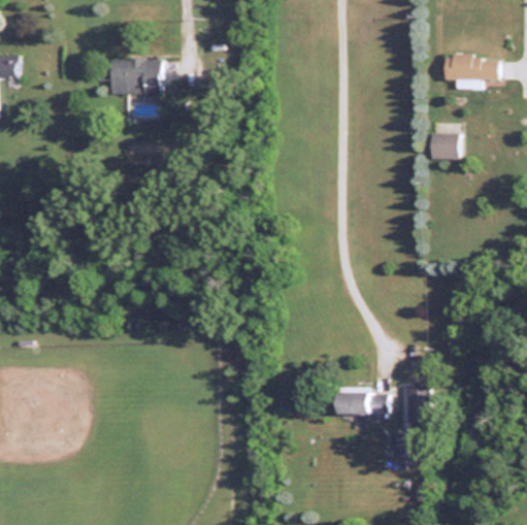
[(0,77),(10,77),(10,56),(0,55),(0,77)]
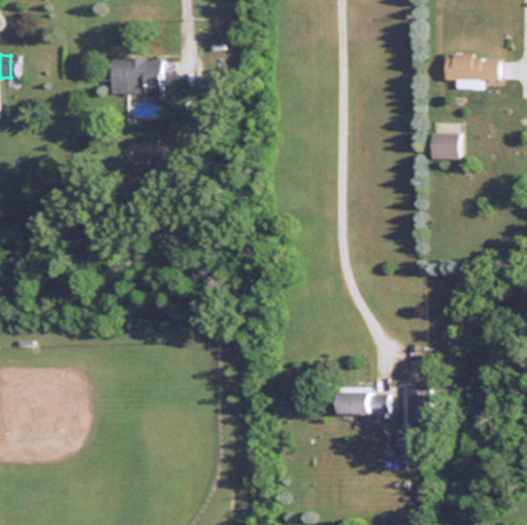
[(498,80),(498,57),(443,56),(443,79),(456,79),(456,89),(482,89),(482,80),(498,80)]
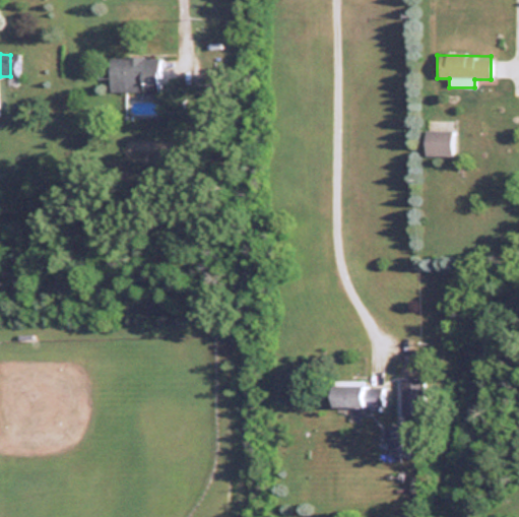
[(109,93),(158,94),(158,59),(110,58),(109,93)]
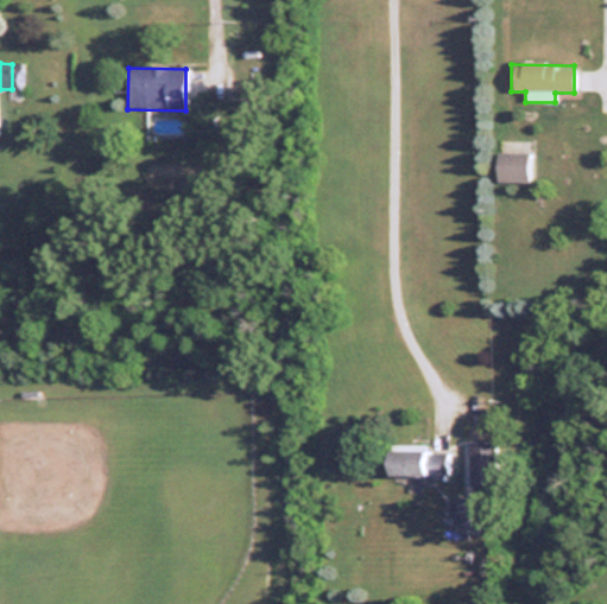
[(495,183),(528,183),(528,153),(495,153),(495,183)]
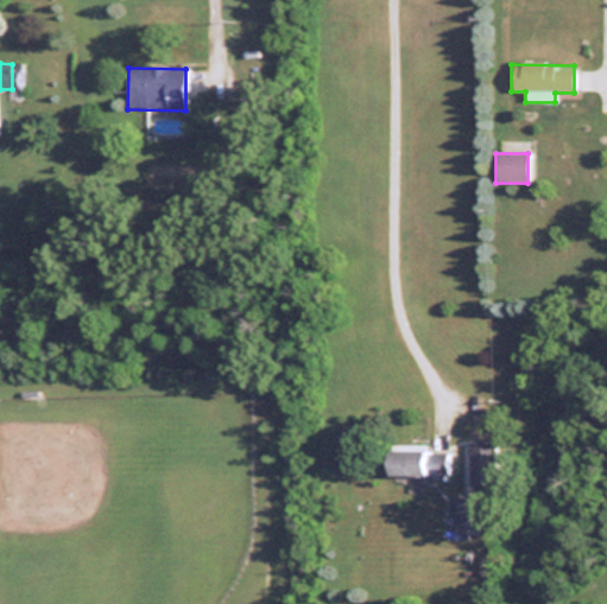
[(468,445),(468,487),(495,487),(495,445),(468,445)]
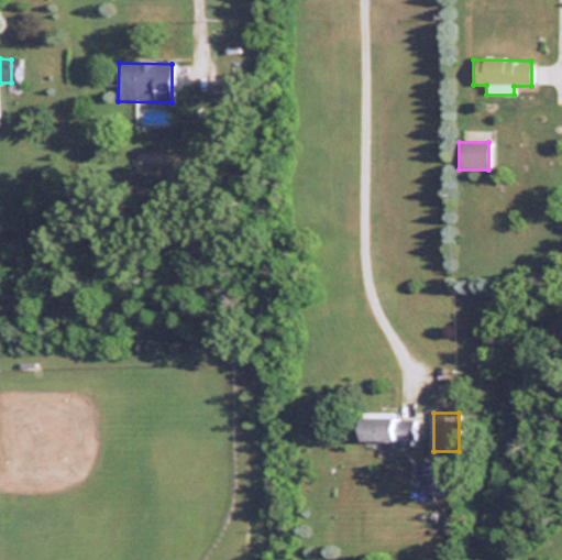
[(416,442),(416,417),(356,417),(356,442),(416,442)]
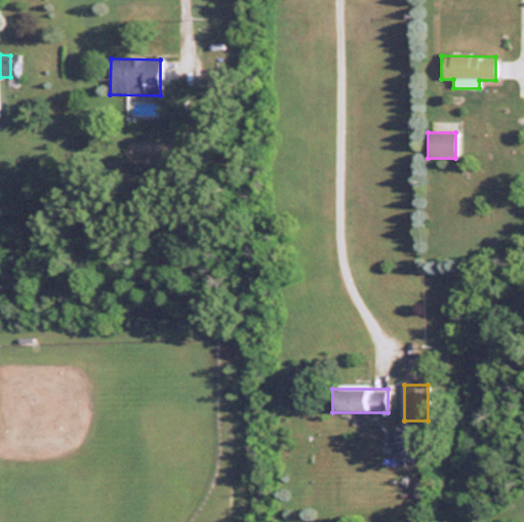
[(413,433),(392,433),(392,463),(413,463),(413,433)]
